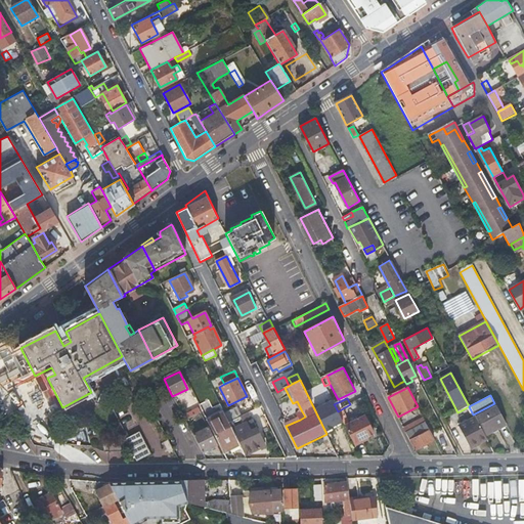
[(485,436),(507,426),(494,403),(473,415),(475,419),(485,436)]
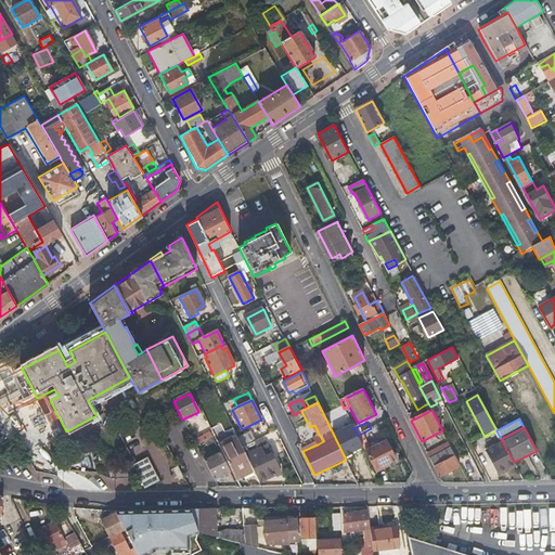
[(194,441),(196,446),(207,440),(204,436),(194,441)]
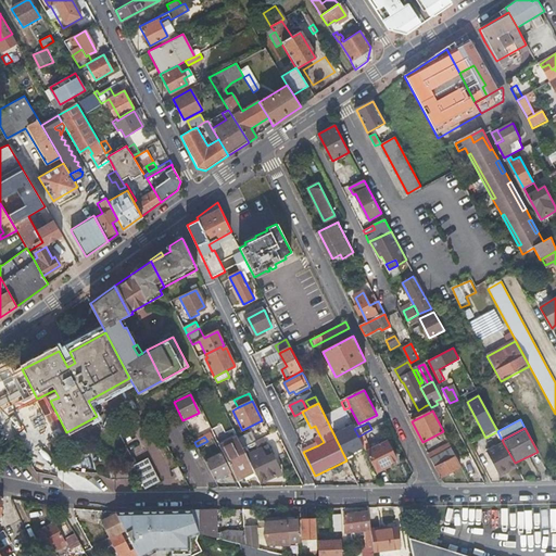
[(219,446),(237,480),(254,471),(243,449),(237,437),(219,446)]
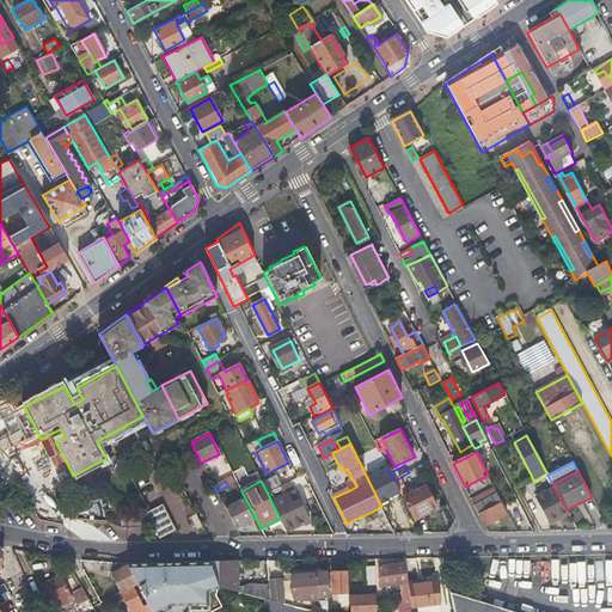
[(280,519),(287,532),(308,521),(299,501),(293,505),(288,494),(286,495),(281,487),(268,494),(280,519)]
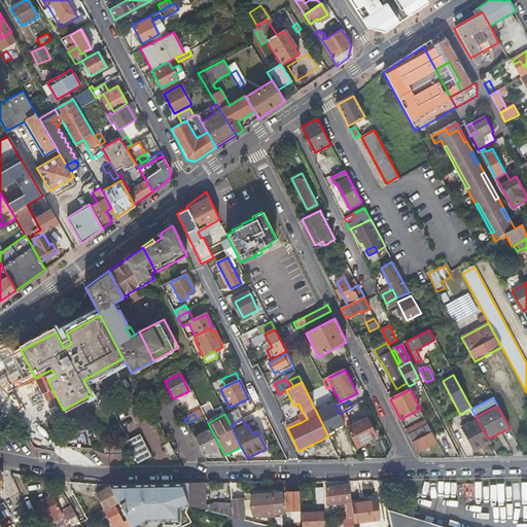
[(347,429),(356,447),(376,436),(367,419),(347,429)]
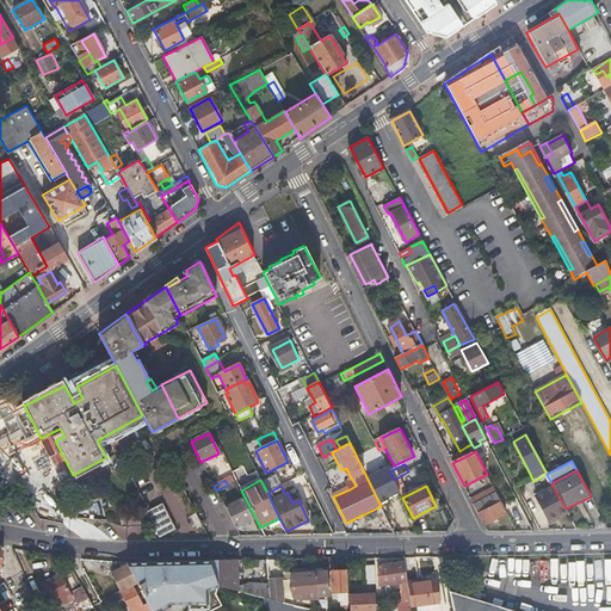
[(549,523),(567,513),(566,508),(554,488),(535,498),(549,523)]
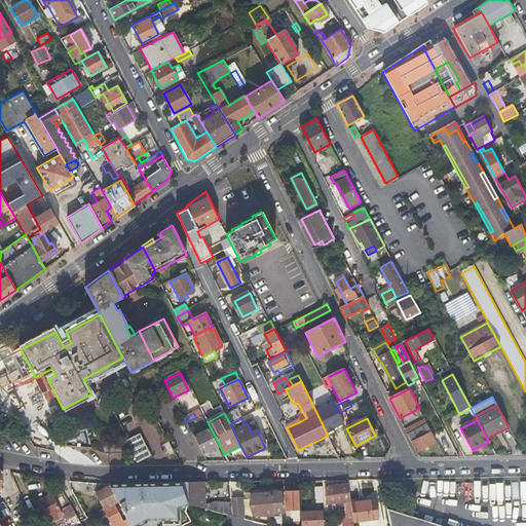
[(406,434),(407,436),(427,425),(425,421),(423,423),(422,422),(405,431),(406,434)]
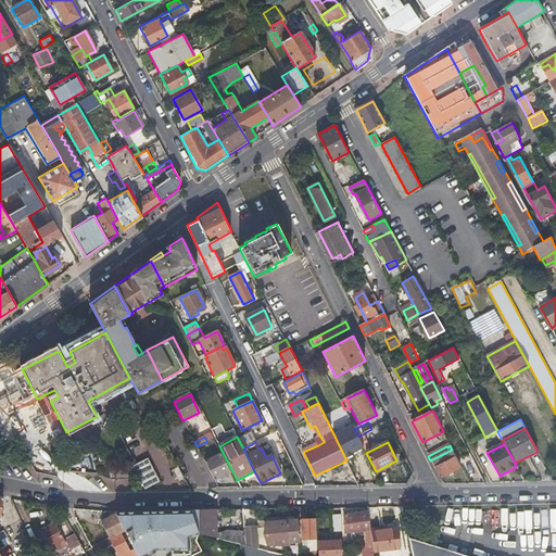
[(452,450),(430,460),(434,468),(455,458),(456,457),(452,450)]
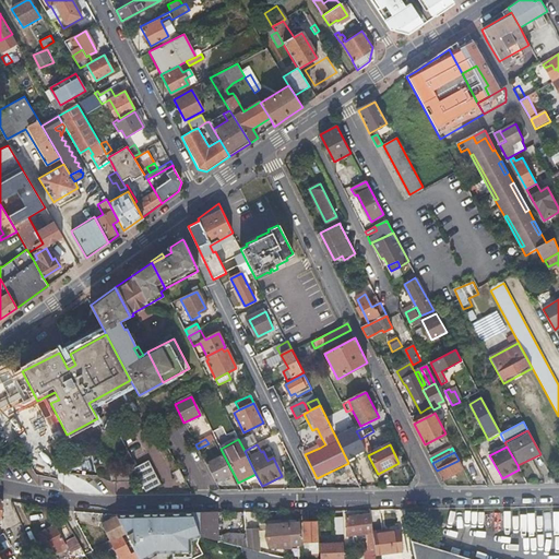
[(215,484),(232,475),(222,458),(205,465),(215,484)]
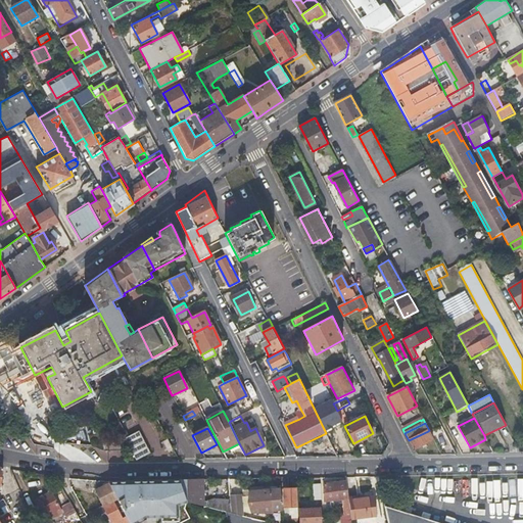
[(409,440),(414,450),(432,440),(428,431),(409,440)]
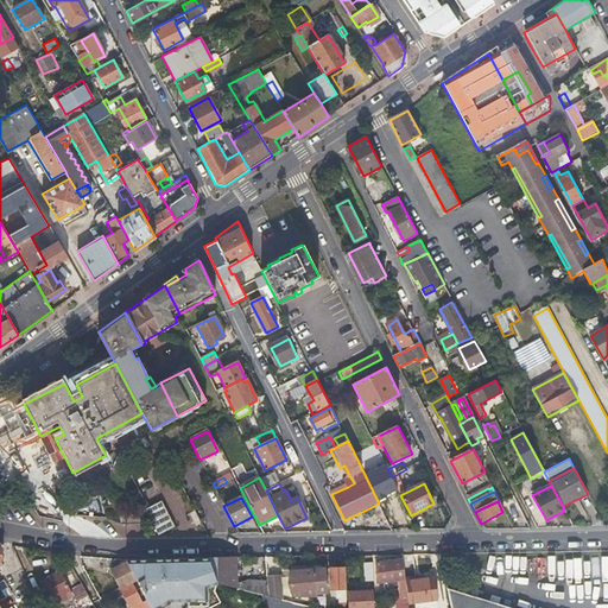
[(144,510),(121,511),(122,525),(145,524),(144,510)]
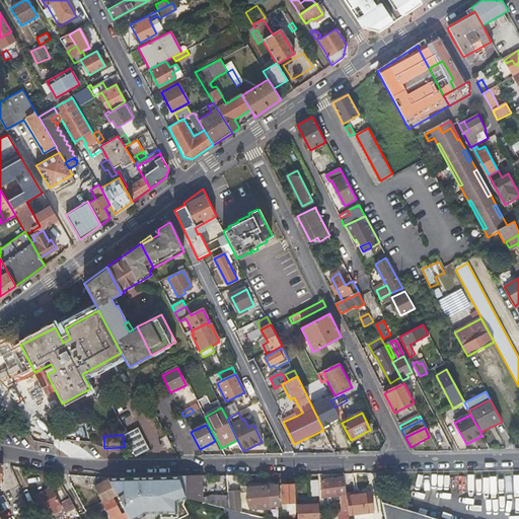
[(435,438),(440,448),(446,445),(441,435),(435,438)]
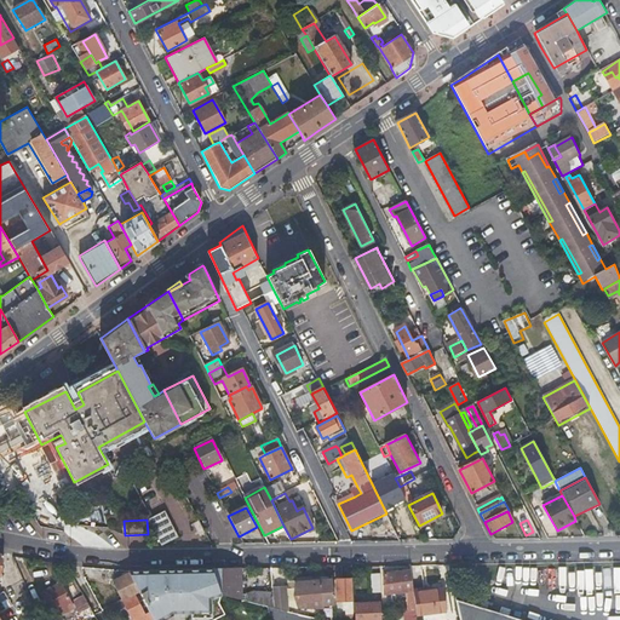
[(244,601),(241,568),(233,568),(214,569),(222,595),(244,601)]
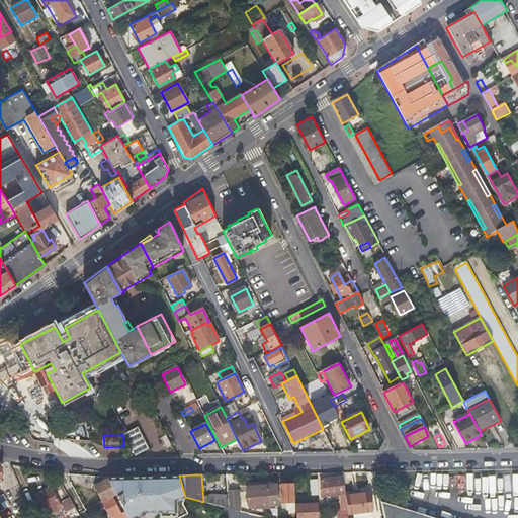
[(119,477),(108,477),(108,479),(128,516),(134,514),(136,517),(146,512),(177,511),(176,500),(185,497),(179,476),(167,476),(141,477),(137,477),(119,477)]
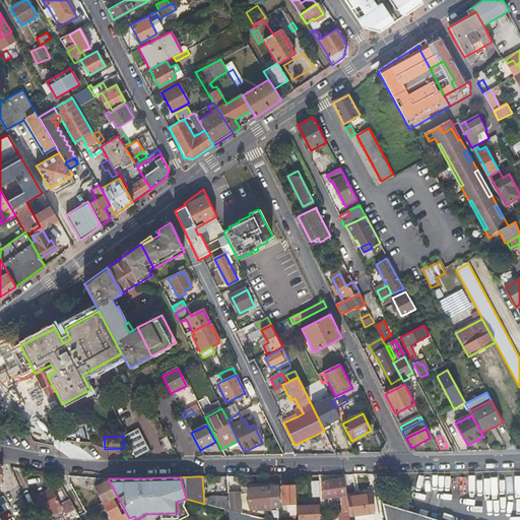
[(519,498),(519,477),(500,478),(501,499),(519,498)]
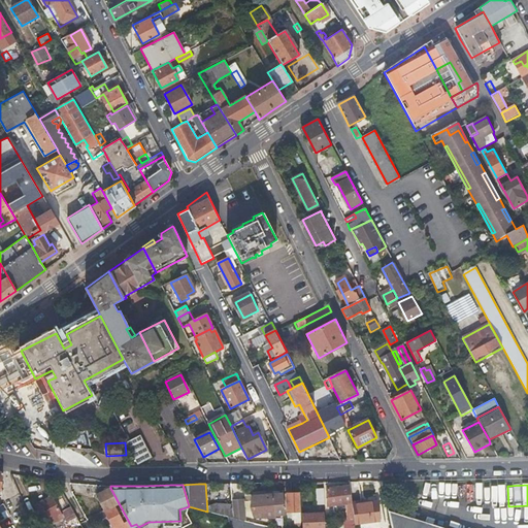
[(131,527),(131,526),(110,488),(97,495),(98,498),(90,503),(97,516),(105,512),(113,527),(131,527)]
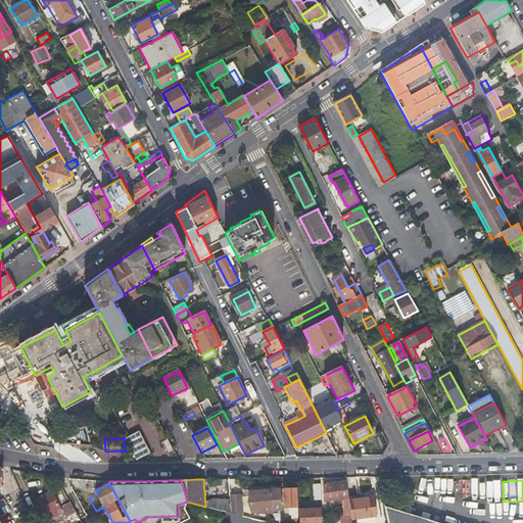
[(348,497),(346,483),(324,485),(326,502),(344,501),(346,514),(350,514),(348,497)]
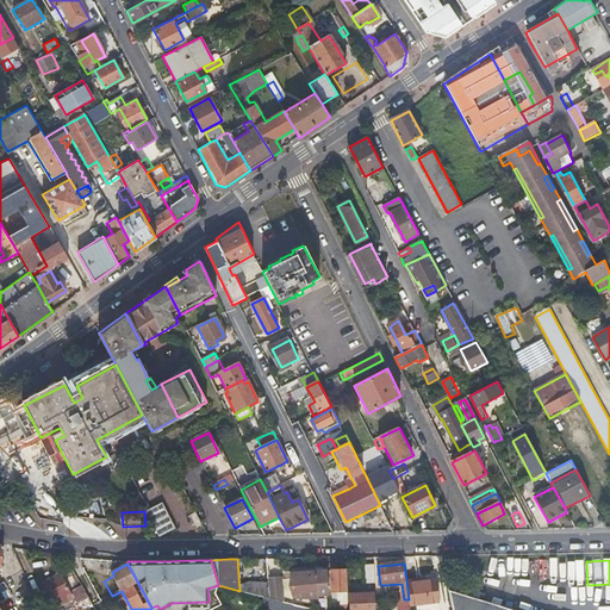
[(316,571),(304,572),(306,598),(317,599),(322,596),(330,597),(328,570),(323,570),(321,574),(318,573),(316,571)]
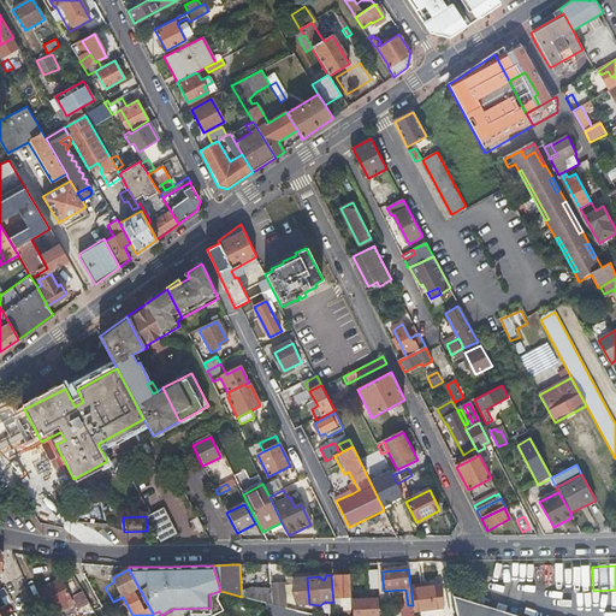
[(351,610),(350,575),(336,576),(337,598),(343,598),(345,604),(347,610),(351,610)]
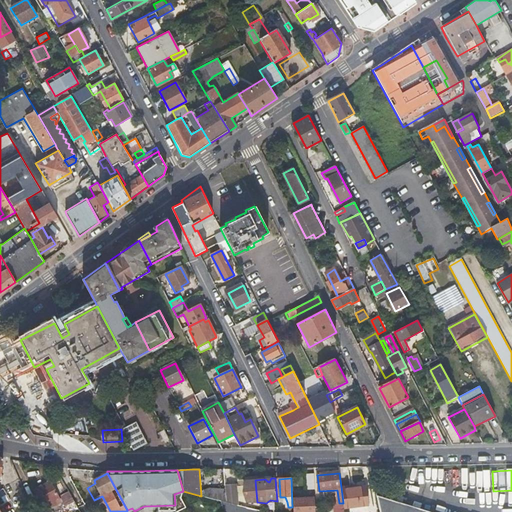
[(257,502),(255,480),(254,480),(255,485),(244,486),(245,497),(256,497),(256,502),(257,502)]
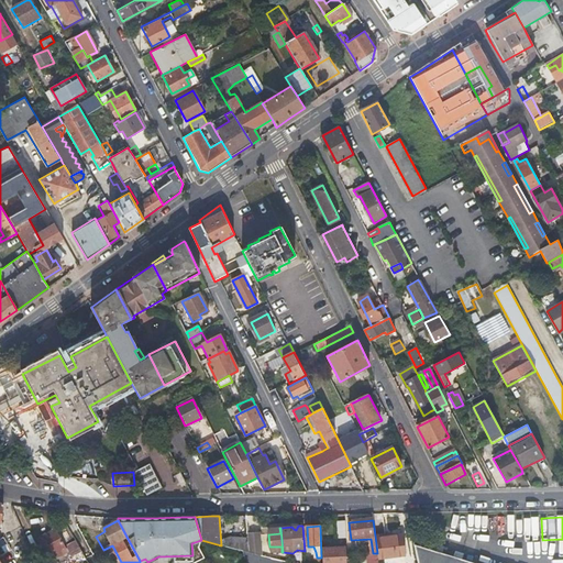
[(57,529),(39,539),(48,555),(54,552),(57,556),(64,553),(61,549),(66,545),(57,529)]
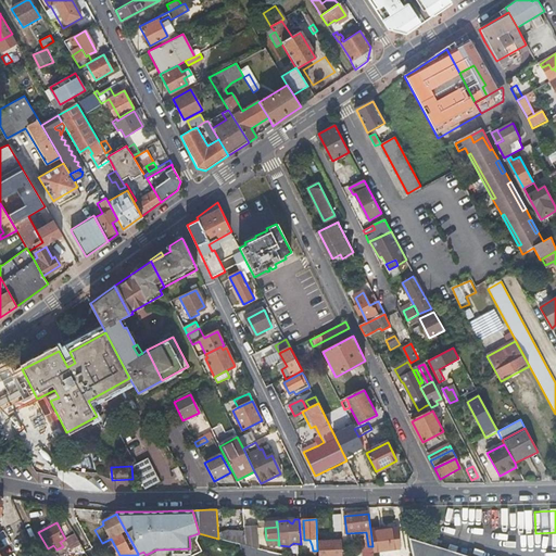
[(373,546),(374,553),(401,548),(397,530),(388,531),(381,532),(380,528),(370,529),(373,546)]
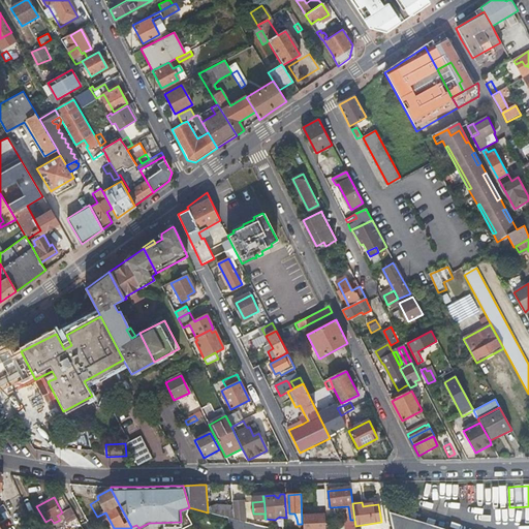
[(236,508),(235,508),(218,507),(218,516),(229,519),(236,520),(236,508)]
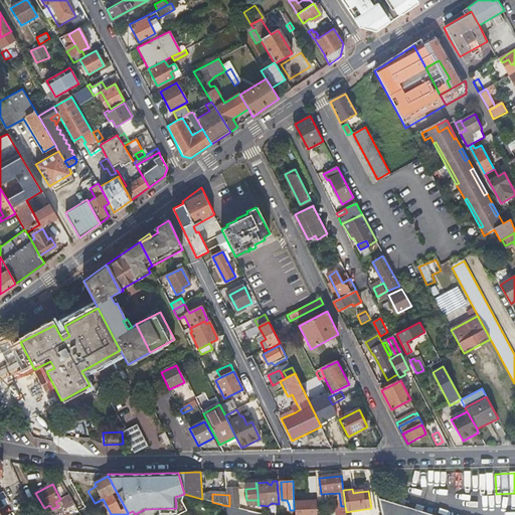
[(433,514),(378,498),(381,514),(433,514)]
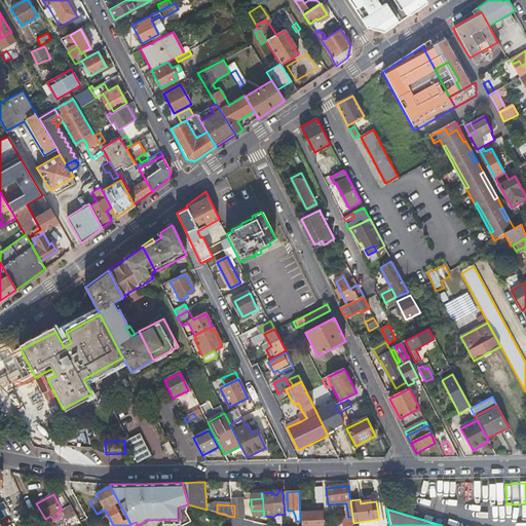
[(69,525),(82,525),(75,511),(65,517),(68,522),(67,523),(69,525)]
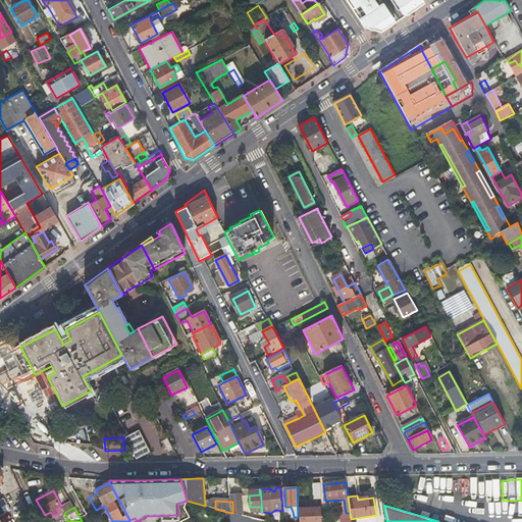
[(321,521),(320,508),(300,509),(301,521),(321,521)]
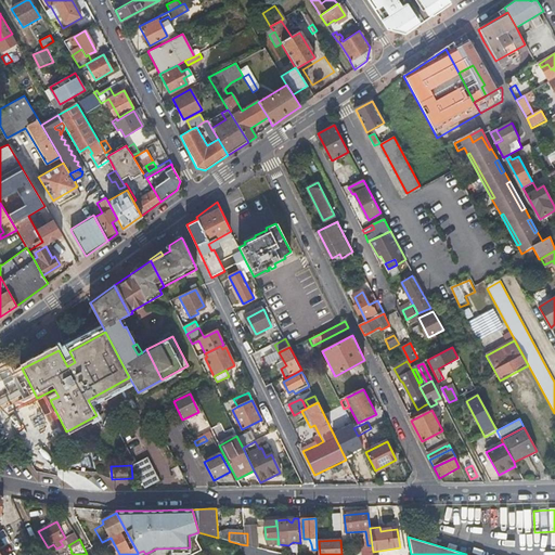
[(256,554),(255,549),(247,545),(241,544),(243,554),(256,554)]
